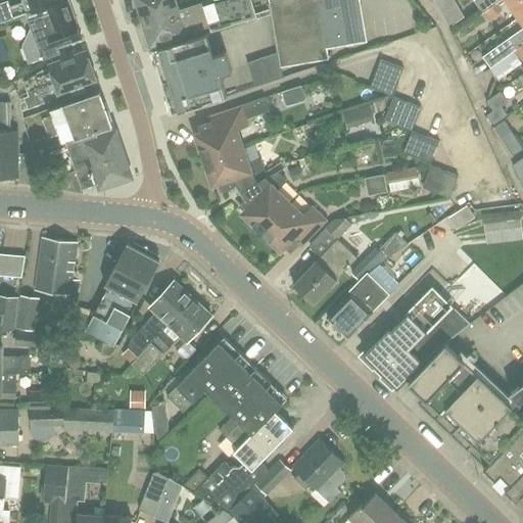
[(21,0),(22,2),(10,6),(8,0),(0,2),(0,22),(28,13),(29,15),(67,1),(66,0),(63,0),(61,1),(60,0),(21,0)]
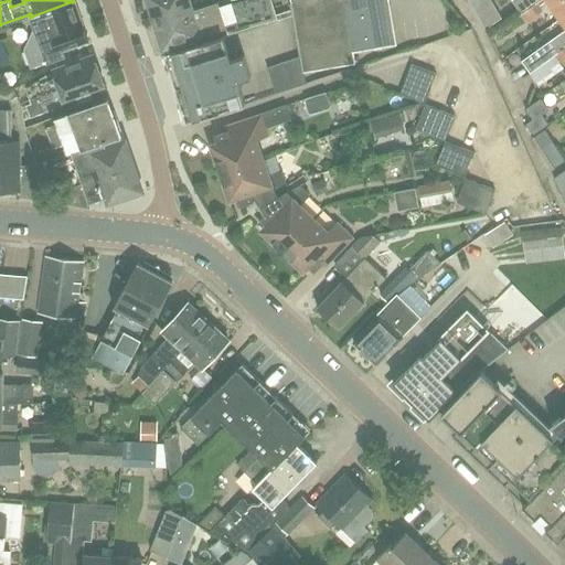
[(147,0),(155,23),(192,12),(188,0),(147,0)]
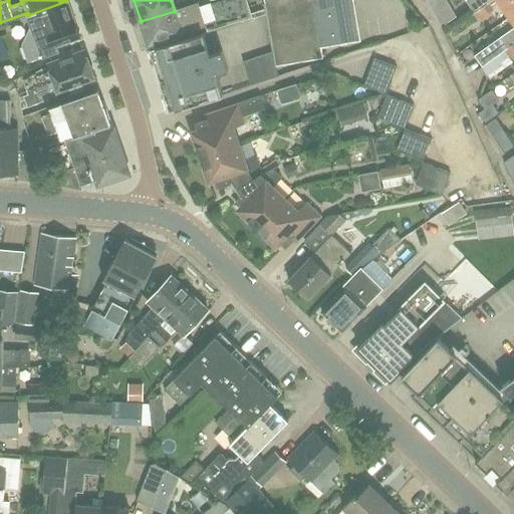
[(175,11),(141,21),(149,45),(182,35),(182,34),(205,27),(207,31),(238,22),(253,19),(246,0),(209,0),(199,2),(199,3),(175,11)]
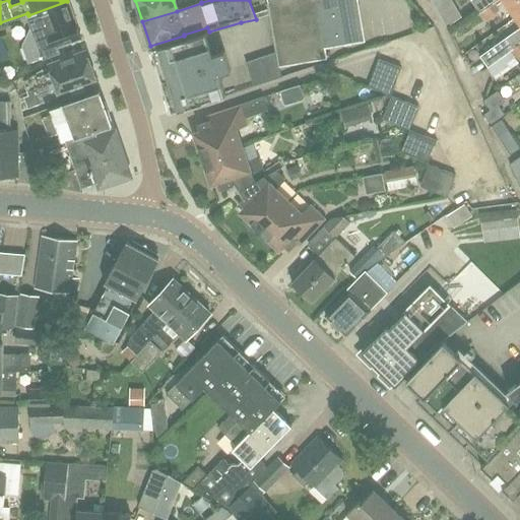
[(327,60),(325,49),(365,42),(356,0),(267,0),(276,53),(279,69),(327,60)]
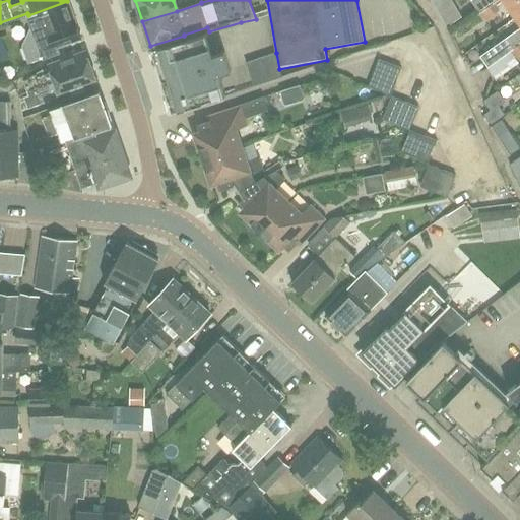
[(499,0),(473,0),(472,1),(481,12),(495,3),(499,0)]
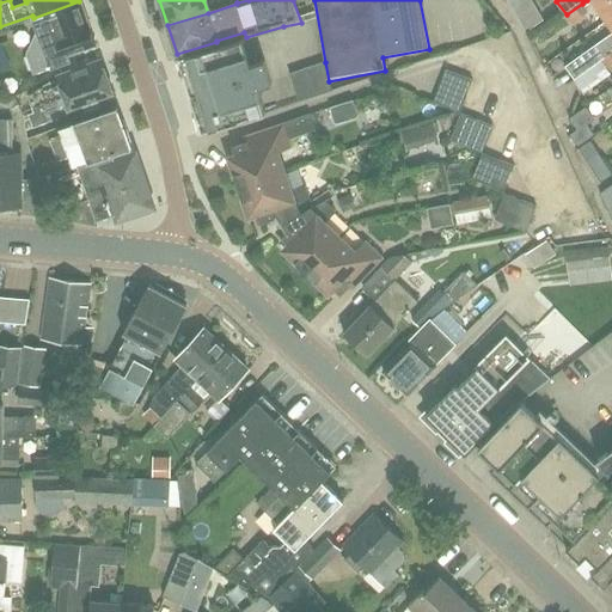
[(611,0),(592,0),(606,22),(611,17),(611,0)]
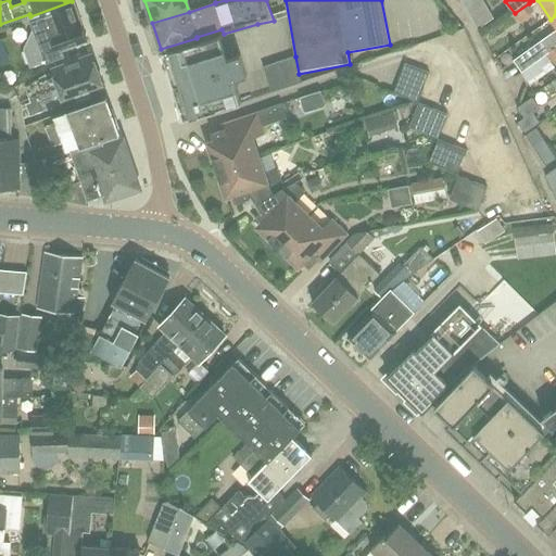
[(72,1),(30,16),(32,21),(30,21),(34,29),(24,49),(30,68),(34,67),(64,57),(62,51),(87,42),(72,1)]
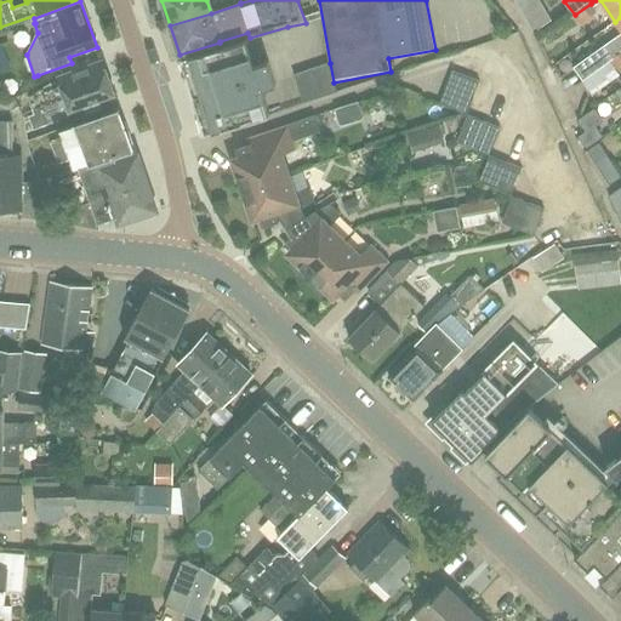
[(591,4),(575,15),(581,23),(597,12),(591,4)]
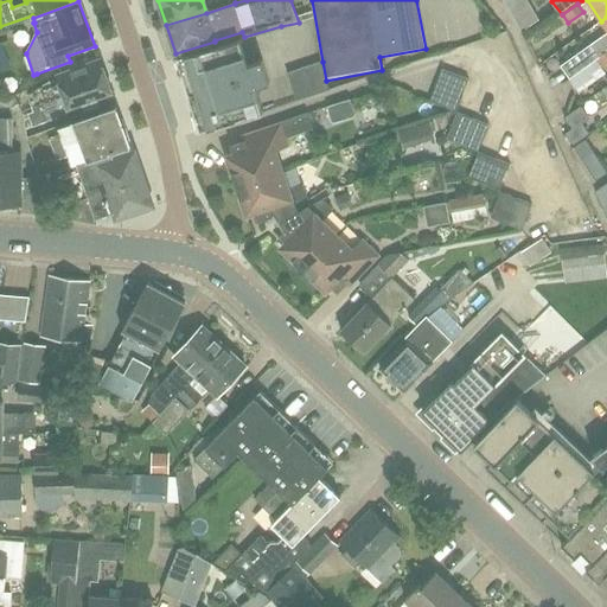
[(570,80),(596,61),(606,52),(606,17),(601,21),(606,29),(606,33),(561,66),(570,80)]
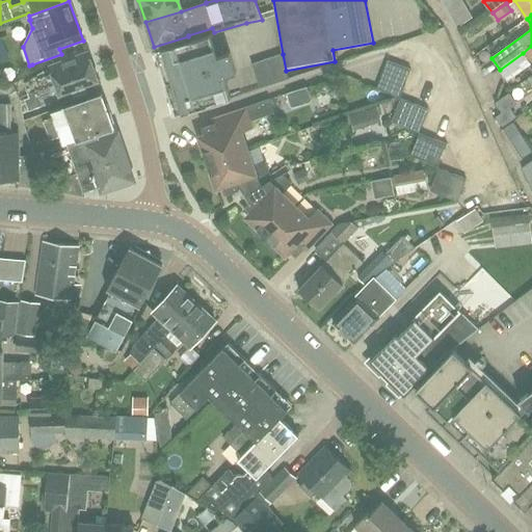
[(217,57),(211,35),(161,50),(165,63),(159,65),(171,103),(177,102),(181,115),(231,100),(223,77),(237,73),(231,53),(217,57)]
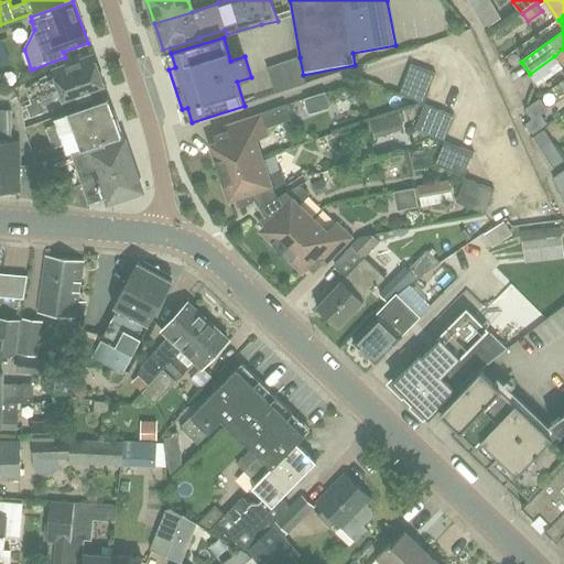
[(0,65),(9,61),(0,41),(0,65)]
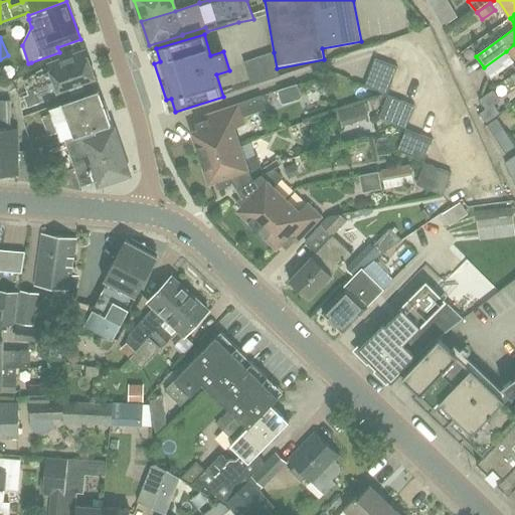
[(511,58),(514,54),(514,44),(506,51),(511,58)]
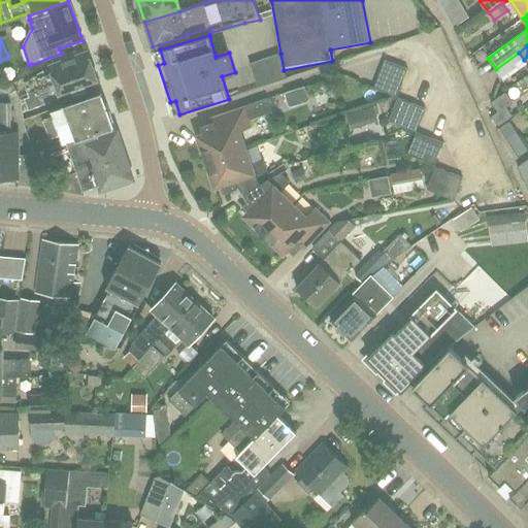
[(27,94),(93,70),(87,54),(50,67),(53,78),(45,80),(43,72),(24,84),(27,94)]
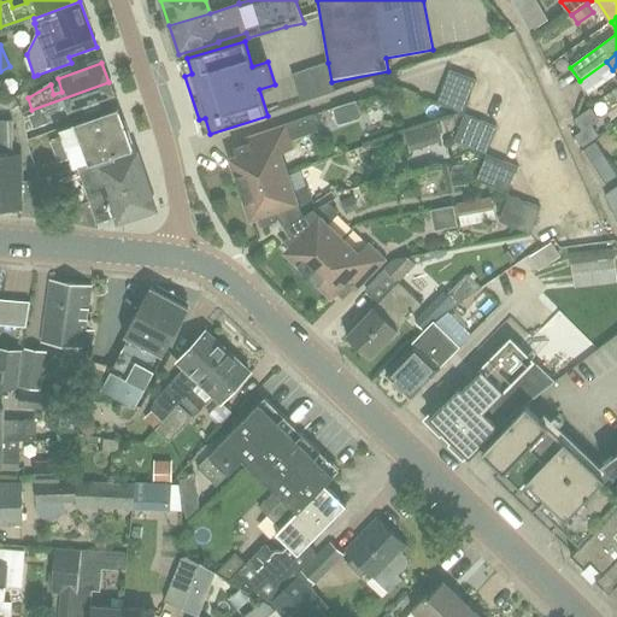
[(335,92),(331,82),(328,63),(292,75),(301,103),(335,92)]
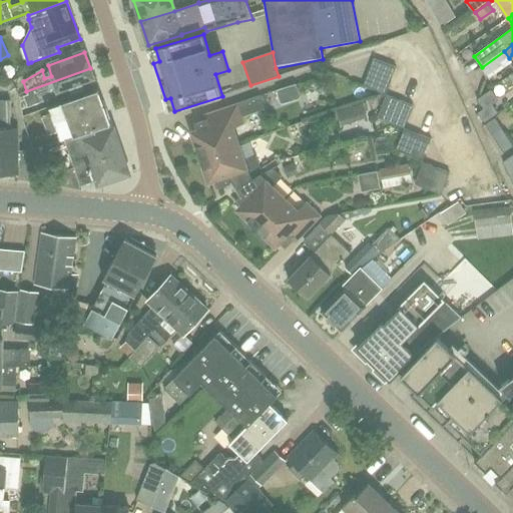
[(374,59),(369,72),(391,81),(396,68),(374,59)]
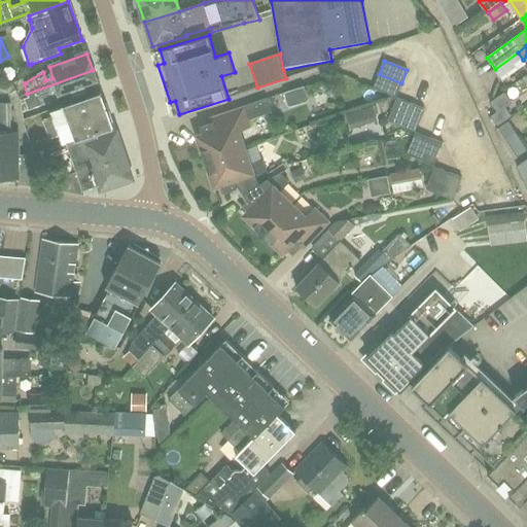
[(93,70),(27,94),(26,94),(27,98),(24,99),(28,110),(54,102),(50,93),(57,90),(62,101),(99,88),(93,70)]
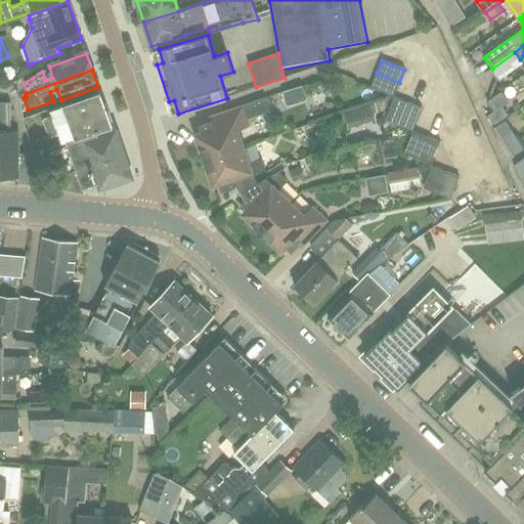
[(61,144),(113,127),(100,92),(50,110),(52,114),(49,115),(49,117),(42,121),(49,138),(58,135),(61,144)]
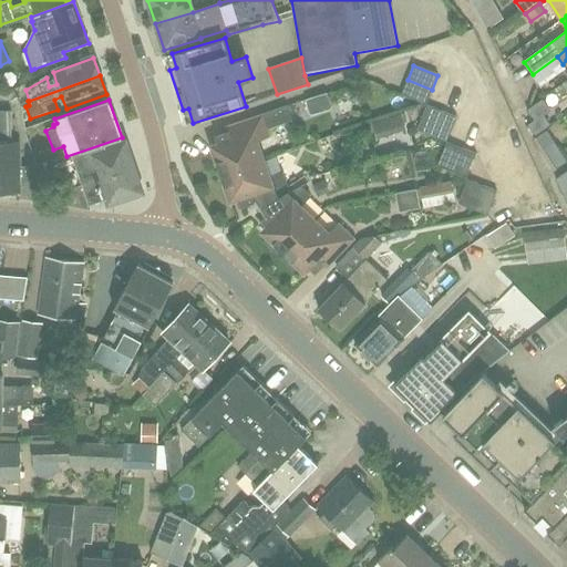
[(264,160),(257,142),(271,136),(268,130),(292,121),(287,106),(225,127),(227,134),(218,137),(219,141),(210,144),(222,174),(264,160)]
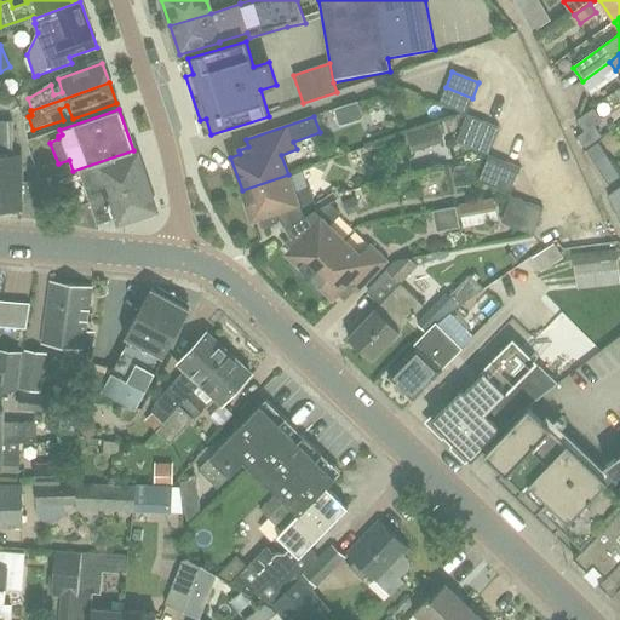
[(488,155),(499,128),(483,121),(472,148),(488,155)]
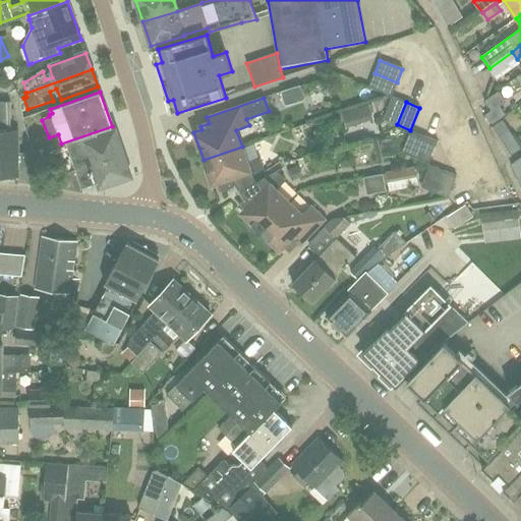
[(0,103),(0,178),(18,178),(18,168),(29,164),(25,155),(18,155),(17,132),(11,132),(10,103),(0,103)]
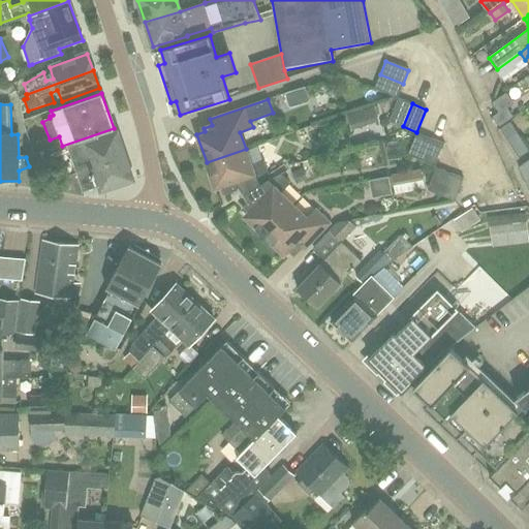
[(514,117),(507,107),(506,106),(498,112),(492,117),(499,127),(514,117)]
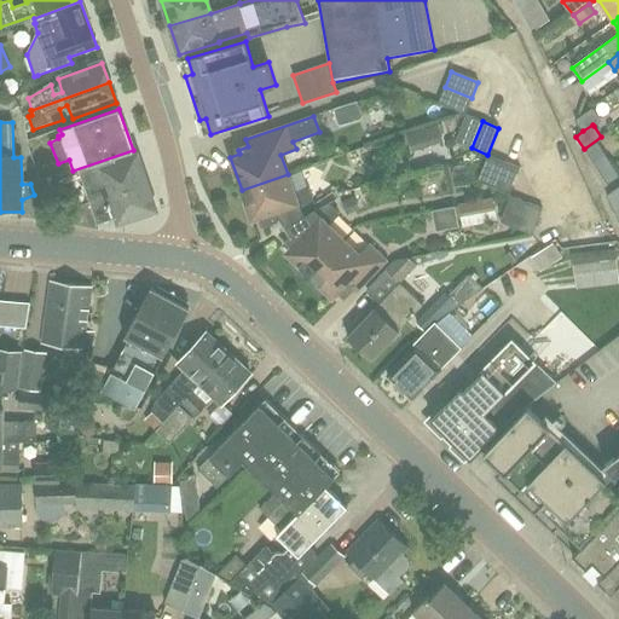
[(607,185),(618,177),(597,142),(584,151),(607,185)]
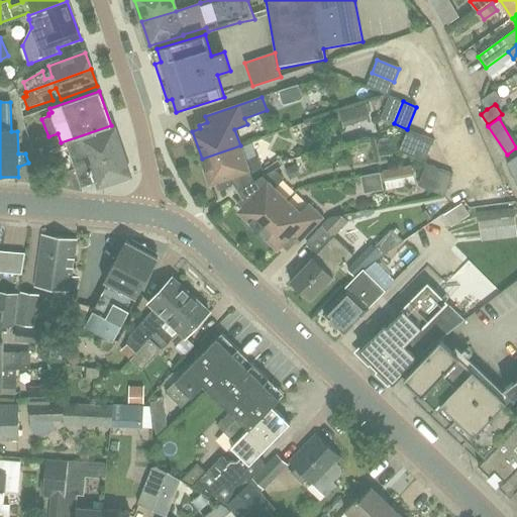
[(111,125),(61,142),(46,146),(62,188),(82,191),(83,186),(98,181),(99,186),(130,176),(115,129),(113,130),(111,125)]
